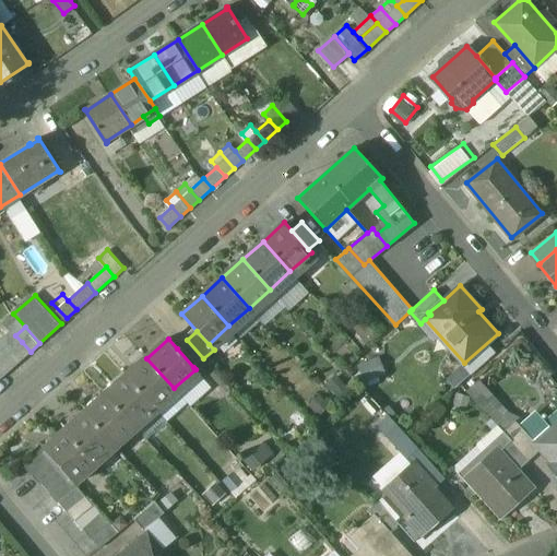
[(203,358),(187,340),(177,349),(193,367),(203,358)]
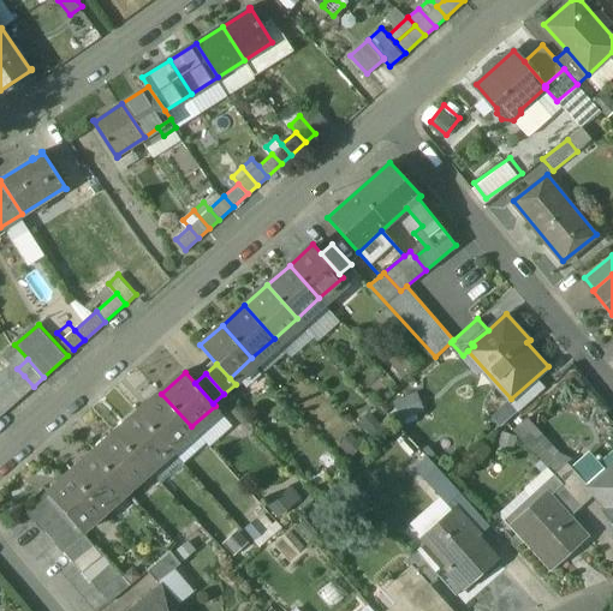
[(24,376),(3,394),(12,405),(34,387),(24,376)]
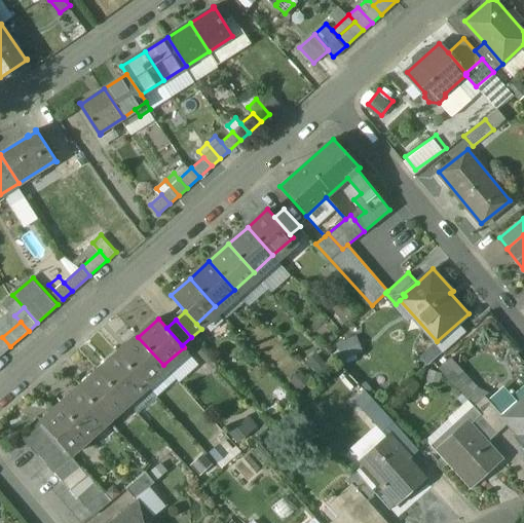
[(343,355),(364,351),(361,334),(340,337),(343,355)]
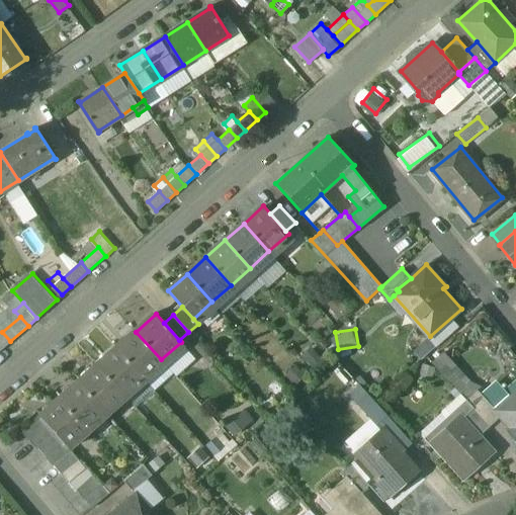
[(2,332),(0,334),(0,350),(10,341),(2,332)]
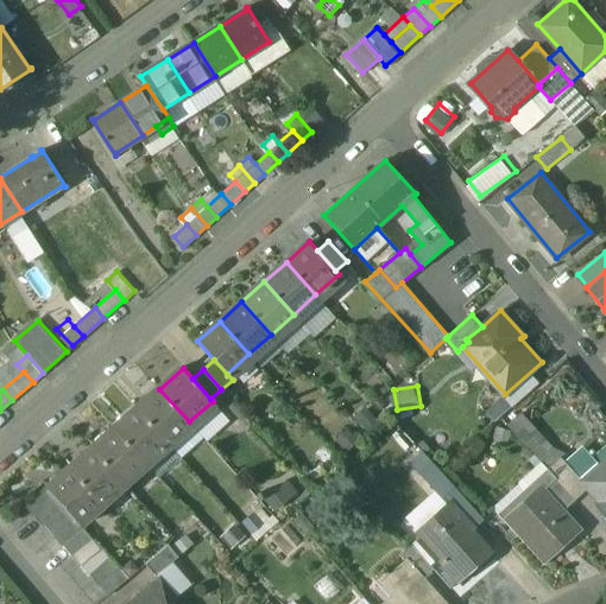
[(189,421),(159,389),(138,408),(168,440),(189,421)]
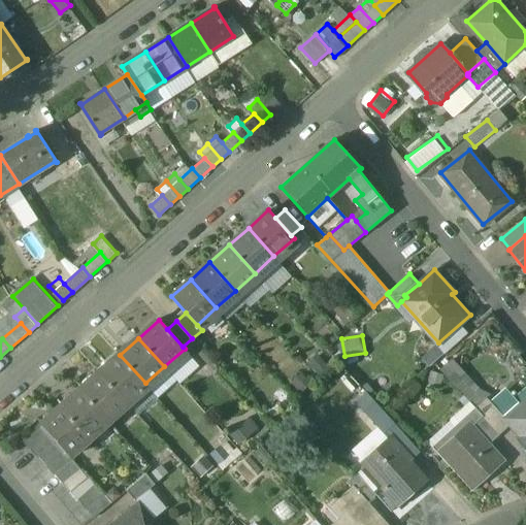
[(120,355),(99,372),(125,401),(145,383),(120,355)]
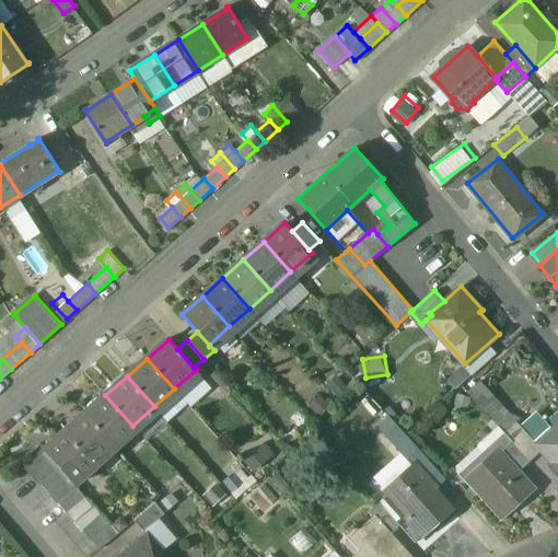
[(468,390),(510,427),(521,414),(480,378),(468,390)]
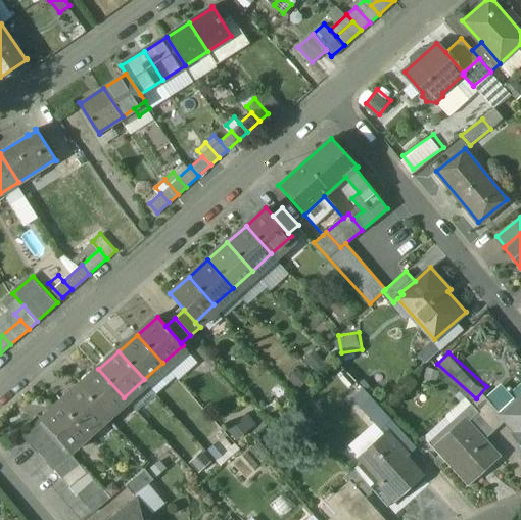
[(98,369),(80,385),(105,414),(124,397),(98,369)]
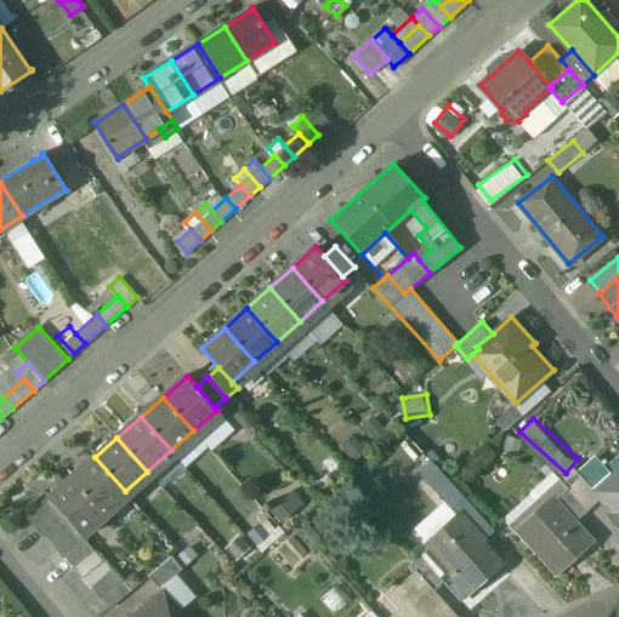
[(95,457),(72,478),(102,510),(125,491),(95,457)]
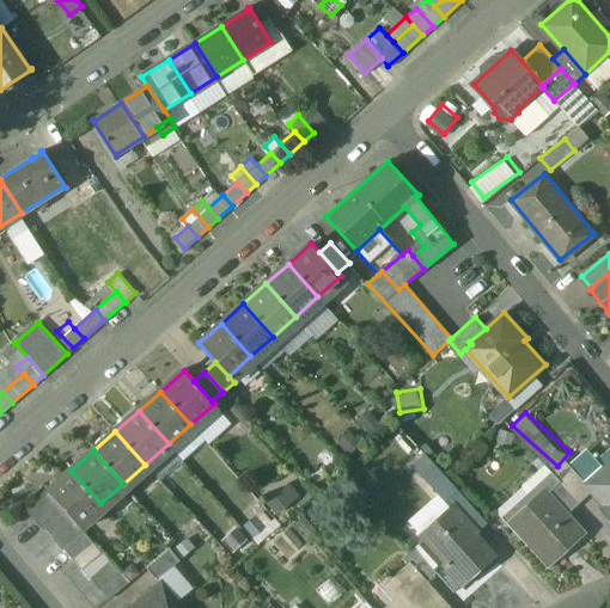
[(592,491),(565,460),(553,472),(556,477),(580,503),(592,491)]
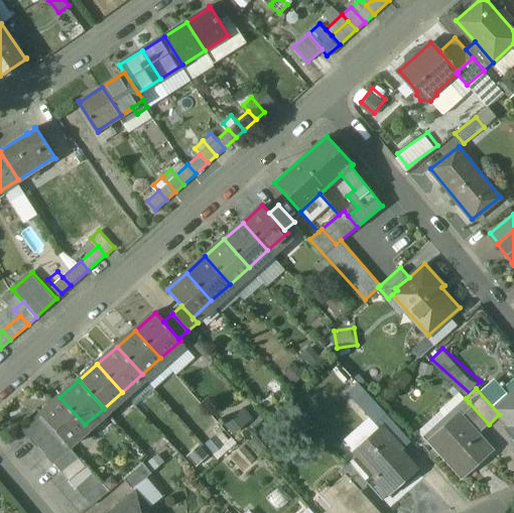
[(513,402),(499,414),(509,425),(507,427),(513,434),(513,390),(508,396),(513,402)]
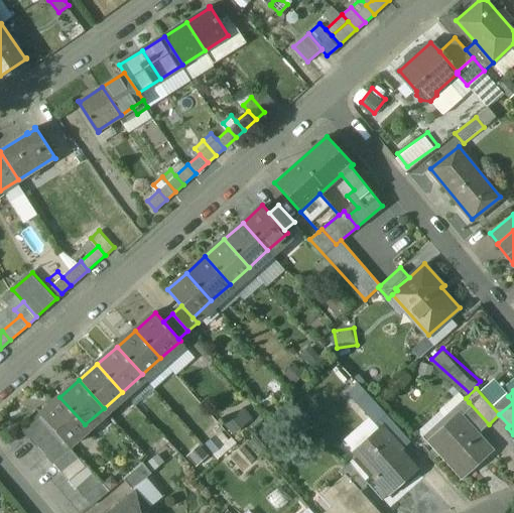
[(387,413),(368,392),(356,402),(376,423),(387,413)]
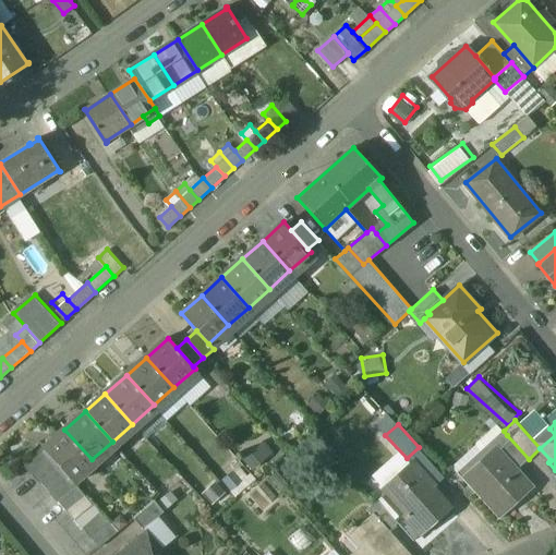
[(64,430),(44,448),(71,479),(92,459),(64,430)]
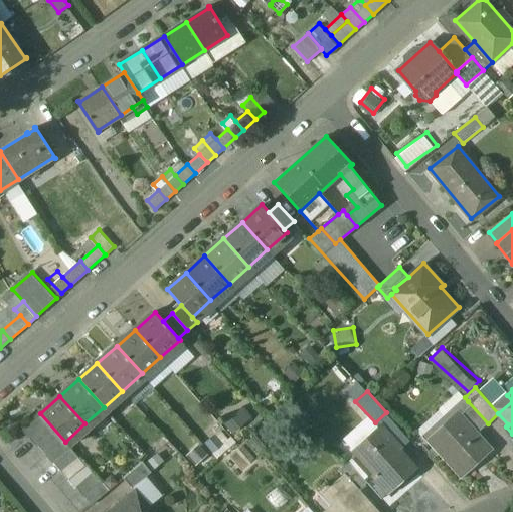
[(468,401),(459,410),(478,432),(488,423),(468,401)]
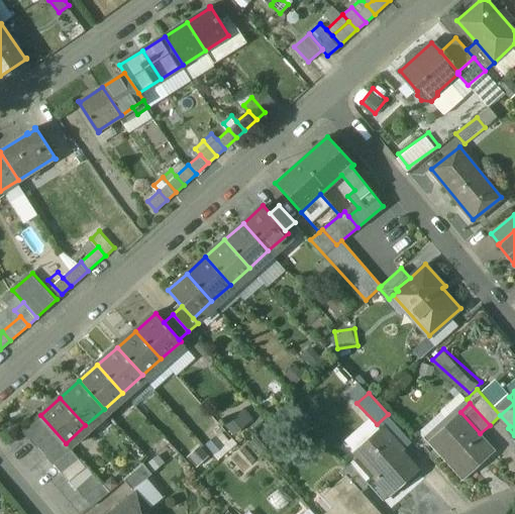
[(246,407),(227,421),(234,430),(253,416),(246,407)]
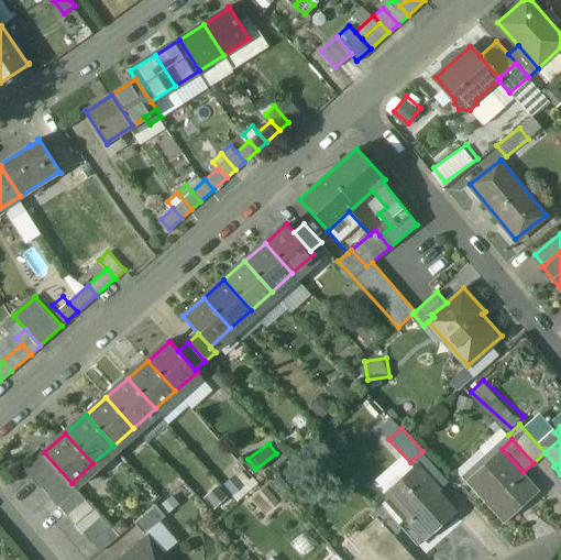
[(502,449),(465,481),(504,524),(540,491),(523,472),(502,449)]
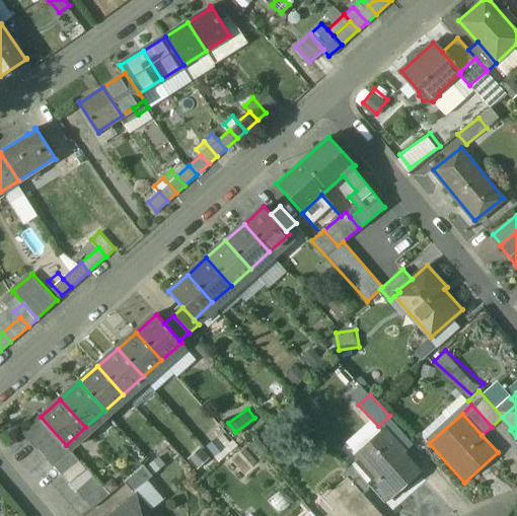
[(41,419),(23,434),(30,442),(48,428),(41,419)]
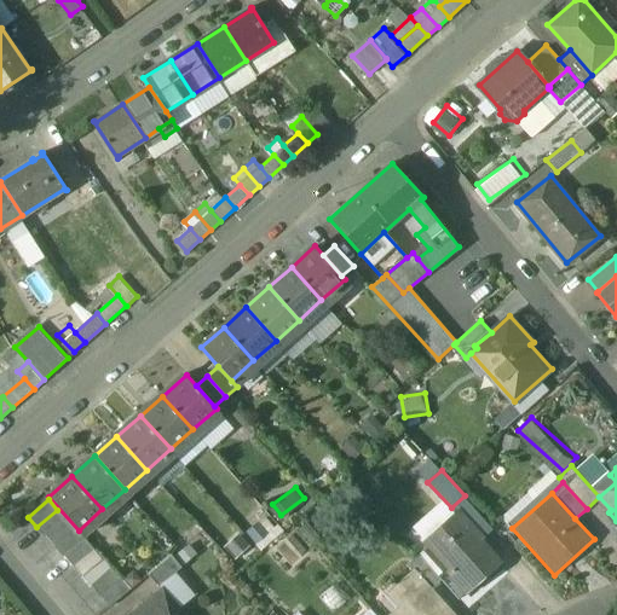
[(57,510),(36,527),(45,538),(47,537),(65,521),(57,510)]
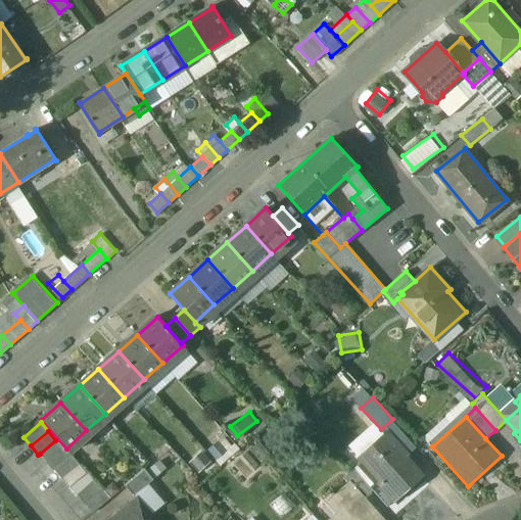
[(387,432),(359,457),(397,499),(423,475),(400,451),(403,450),(387,432)]
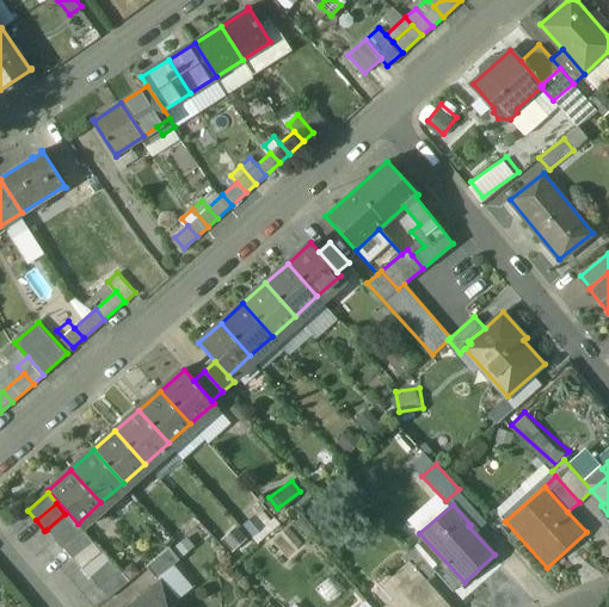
[(65,514),(47,530),(55,539),(74,524),(66,514),(65,514)]
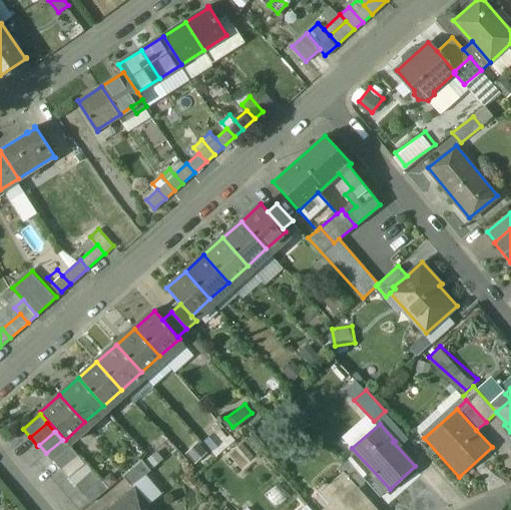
[(46,453),(46,454),(53,462),(54,461),(70,448),(63,440),(62,440),(46,453)]
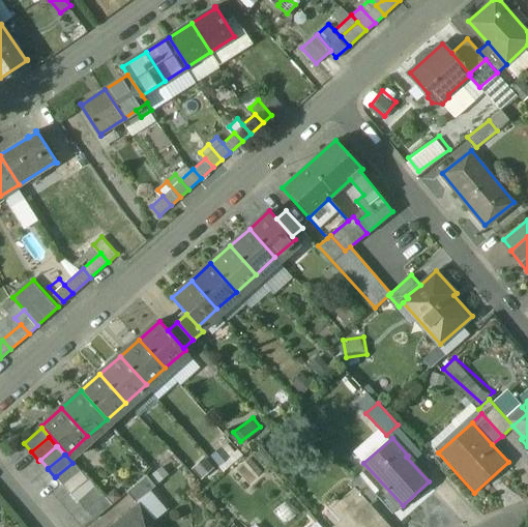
[(72,463),(56,476),(63,486),(64,486),(81,471),(74,463),(72,463)]
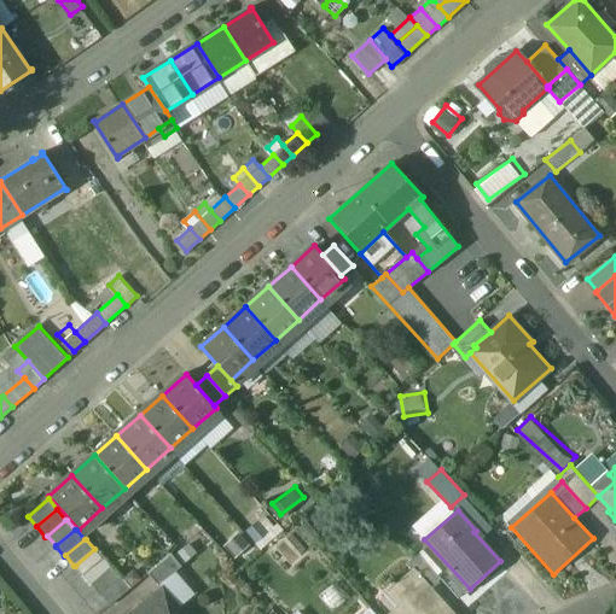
[(94,549),(75,566),(83,576),(85,576),(103,560),(104,559),(96,549),(94,549)]
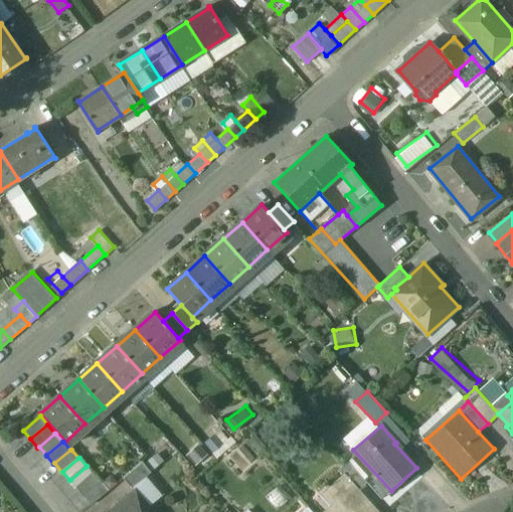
[(368,481),(350,462),(340,470),(345,475),(358,489),(368,481)]
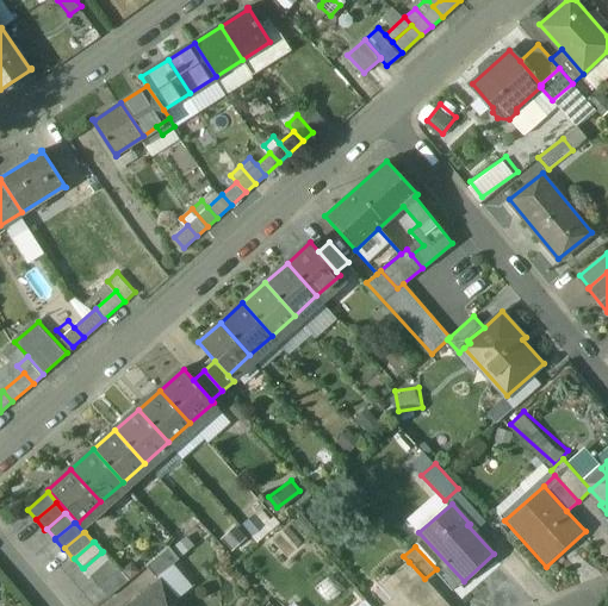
[(169,549),(148,567),(156,579),(179,560),(169,549)]
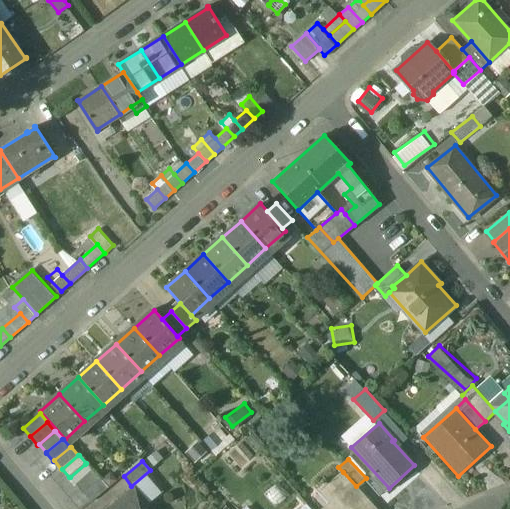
[(85,464),(70,477),(77,485),(93,472),(85,464)]
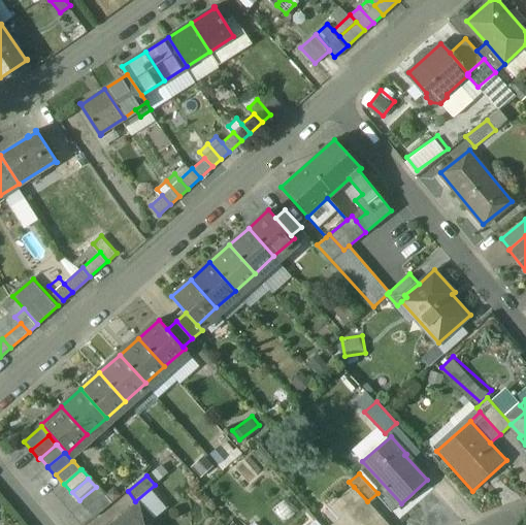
[(96,487),(79,500),(88,510),(104,495),(97,487),(96,487)]
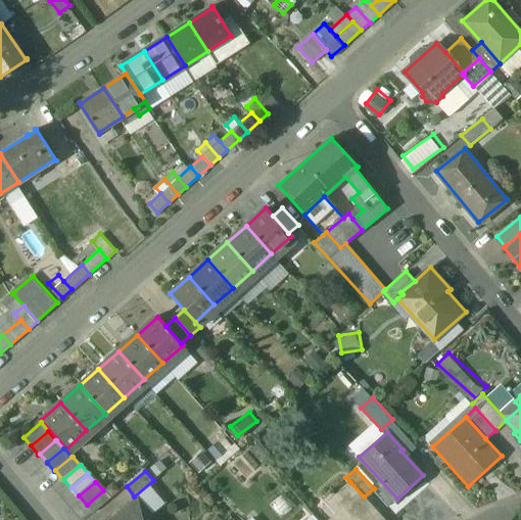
[(384,519),(364,497),(350,482),(335,495),(345,507),(331,519),(384,519)]
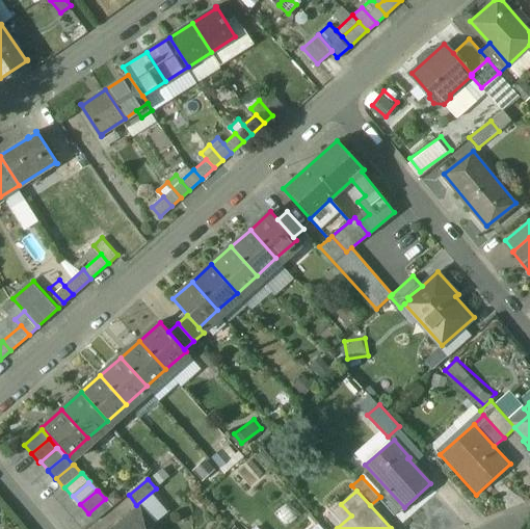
[(105,499),(88,513),(96,523),(113,508),(105,499)]
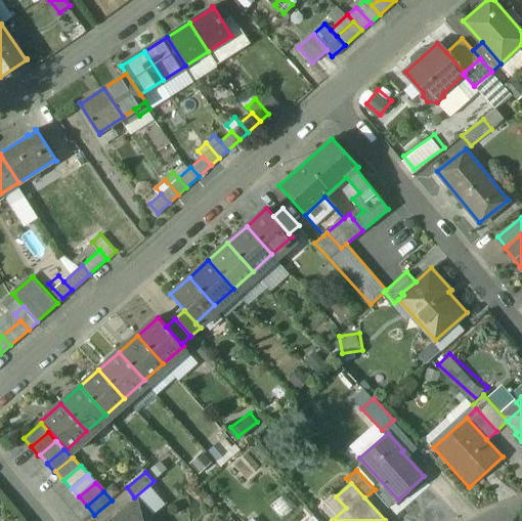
[(156,520),(138,500),(113,520),(156,520)]
